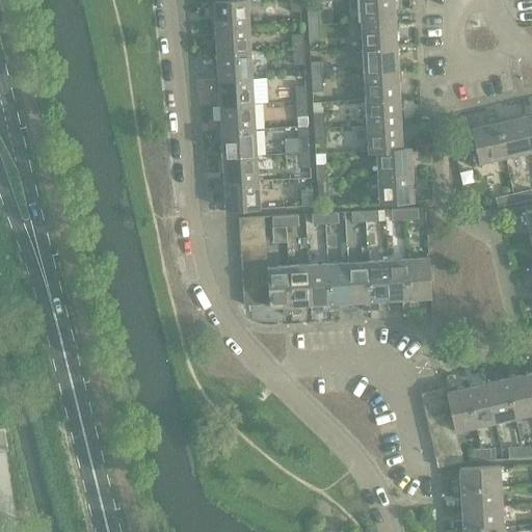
[(242,0),(214,2),(215,28),(249,27),(247,0),(242,0)]
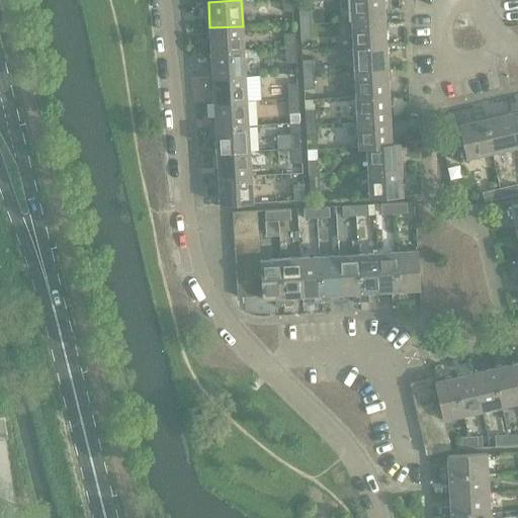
[(292,0),(282,0),(283,12),(293,11),(292,0)]
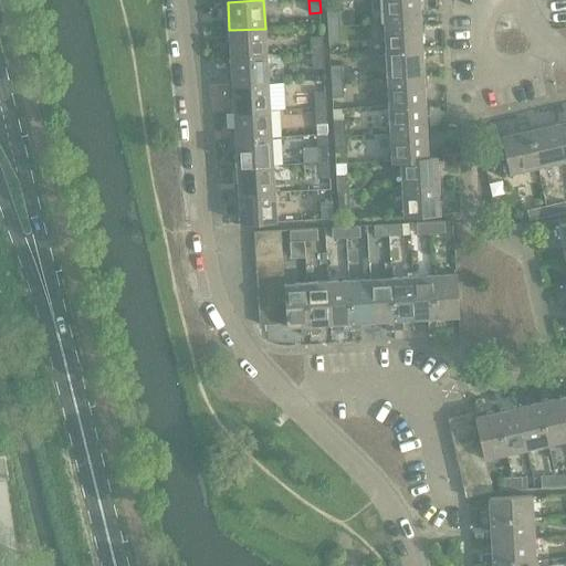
[(383,0),(385,23),(420,22),(418,0),(383,0)]
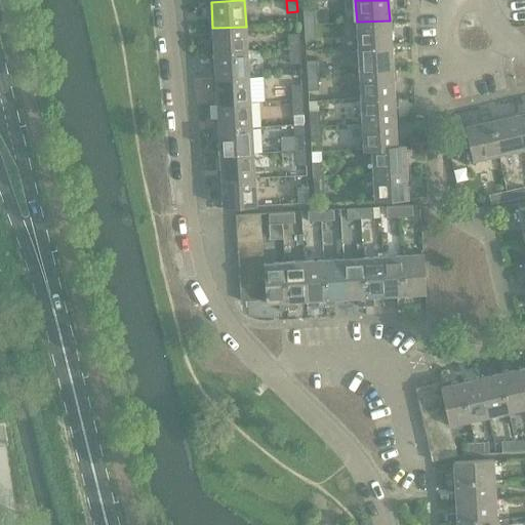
[(304,10),(305,26),(315,25),(314,10),(304,10)]
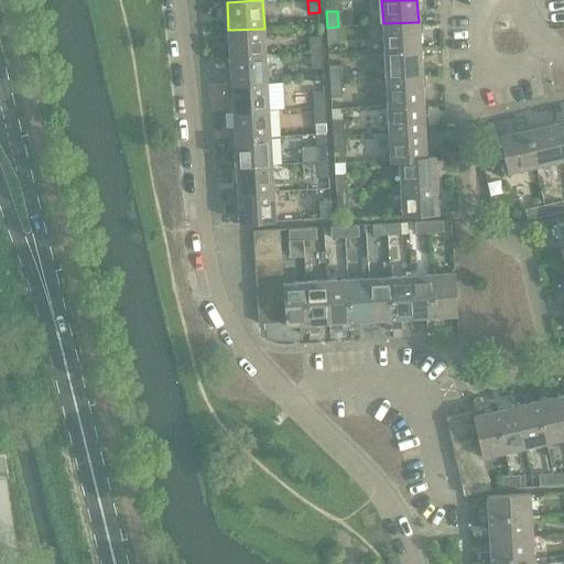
[(419,22),(383,23),(384,51),(420,50),(419,22)]
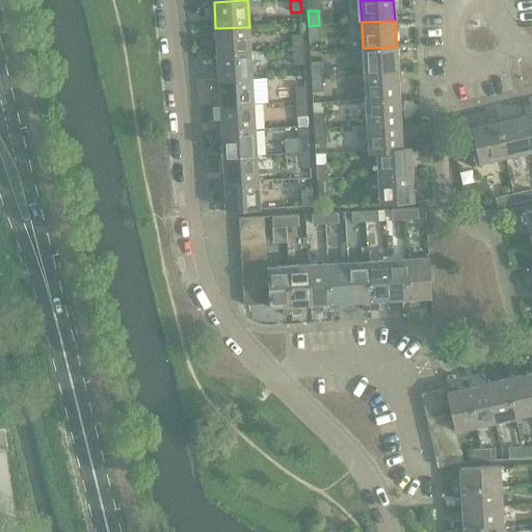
[(319,25),(309,26),(309,41),(319,40),(319,25)]
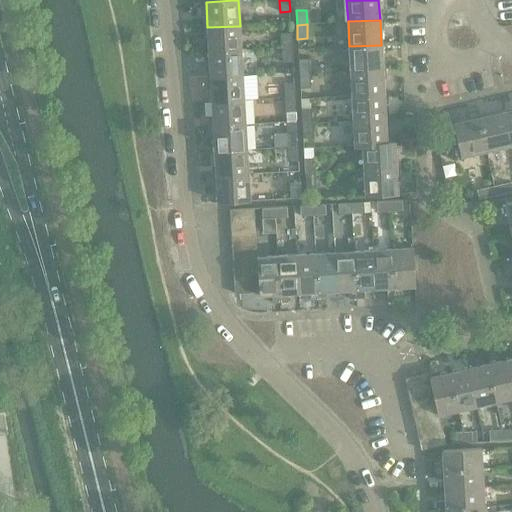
[(240,26),(207,27),(209,52),(241,50),(240,26)]
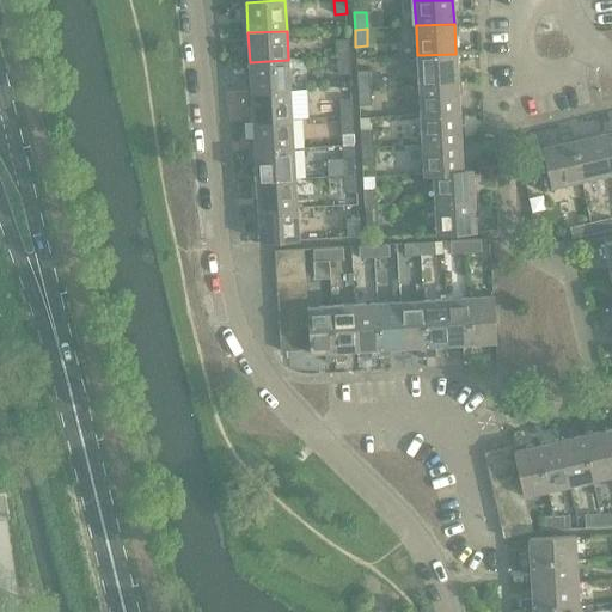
[(336,41),(337,57),(349,57),(348,40),(336,41)]
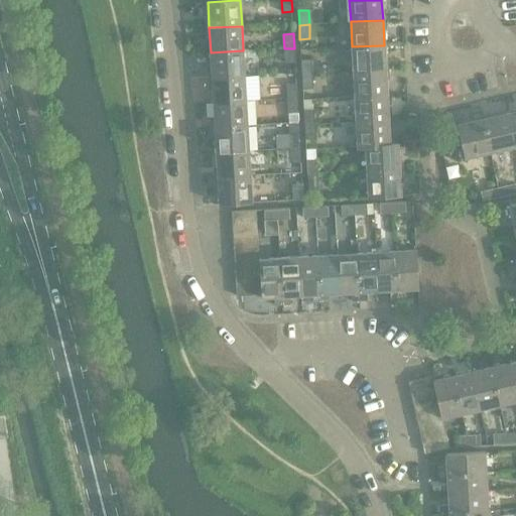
[(384,45),(352,46),(353,72),(386,70),(384,45)]
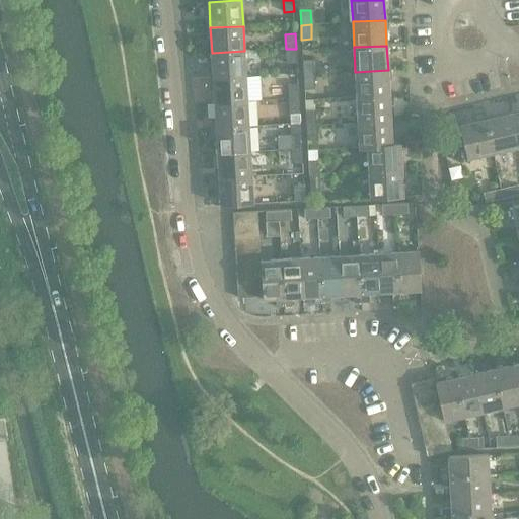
[(296,49),(286,49),(287,64),(297,63),(296,49)]
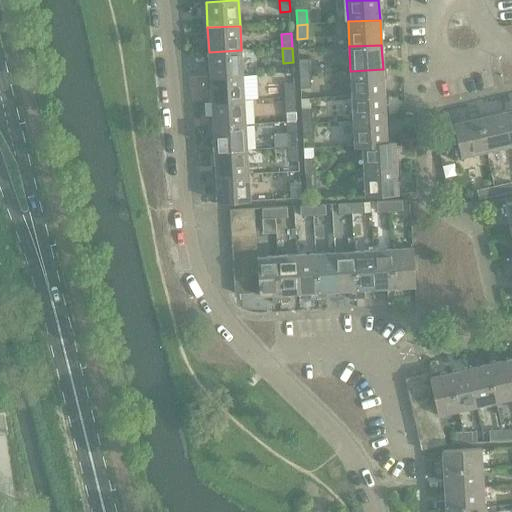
[(241,50),(209,52),(210,77),(243,75),(241,50)]
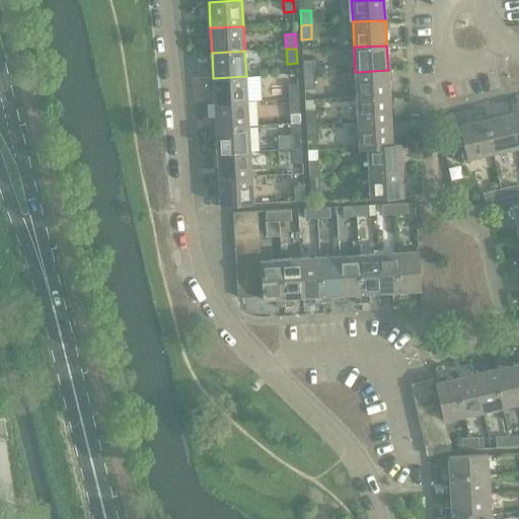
[(303,61),(303,75),(313,75),(313,60),(303,61)]
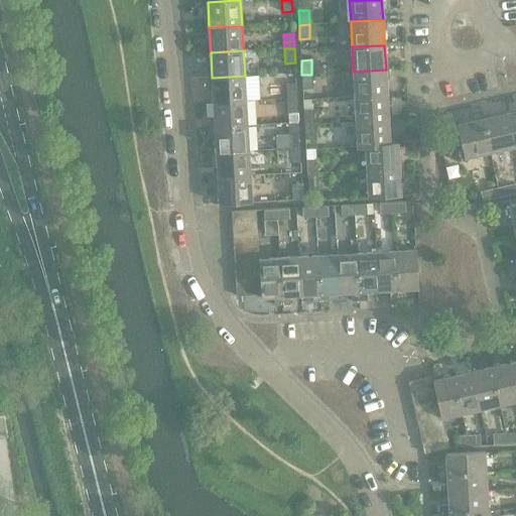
[(386,70),(353,72),(355,97),(387,95),(386,70)]
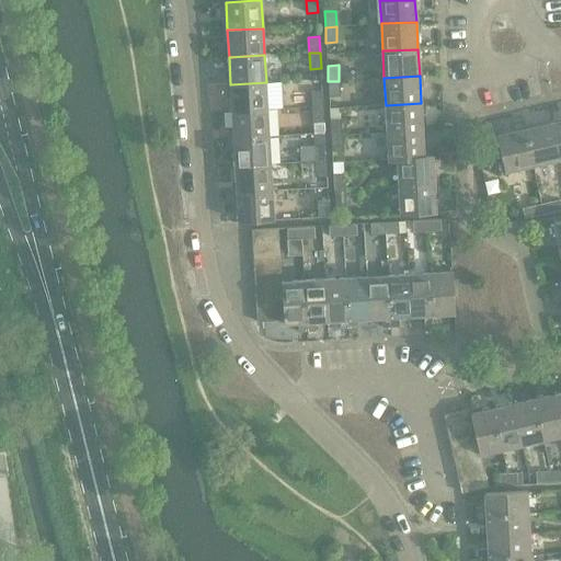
[(339,81),(328,81),(329,98),(340,96),(339,81)]
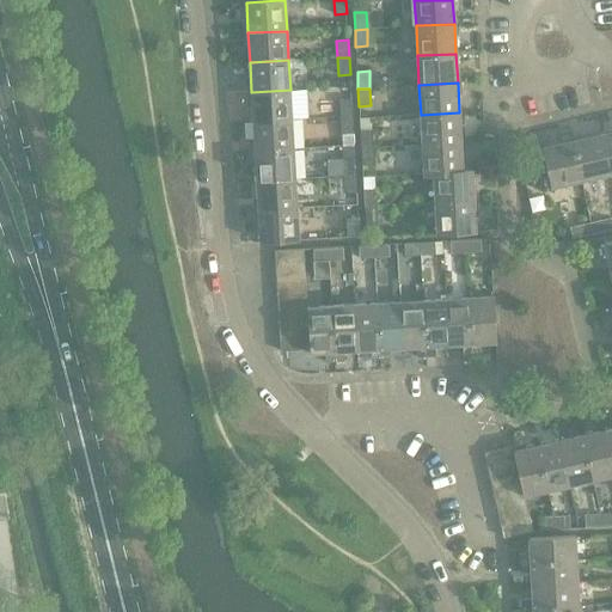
[(291,90),(251,92),(252,122),(292,120),(291,90)]
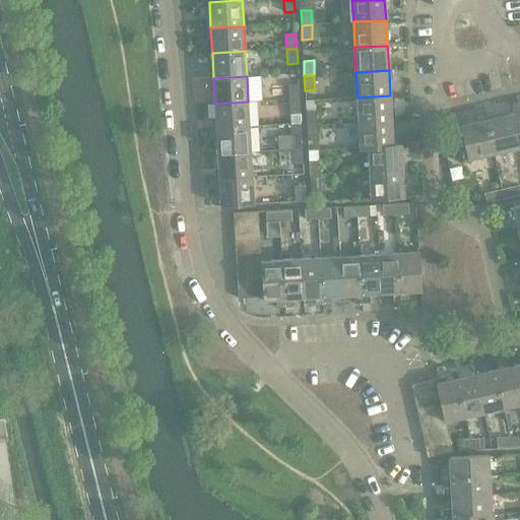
[(288,84),(289,100),(300,99),(299,84),(288,84)]
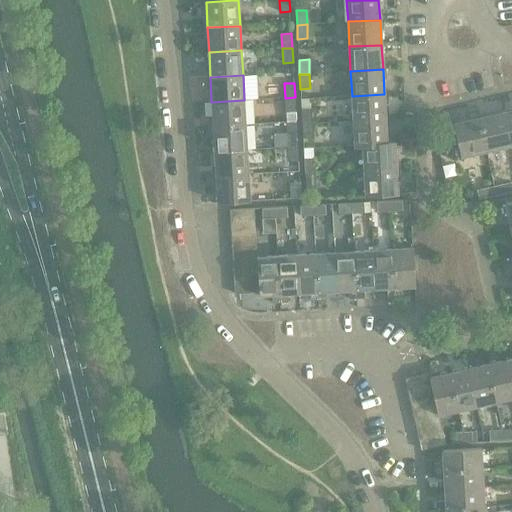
[(384,94),(352,96),(353,121),(386,119),(384,94)]
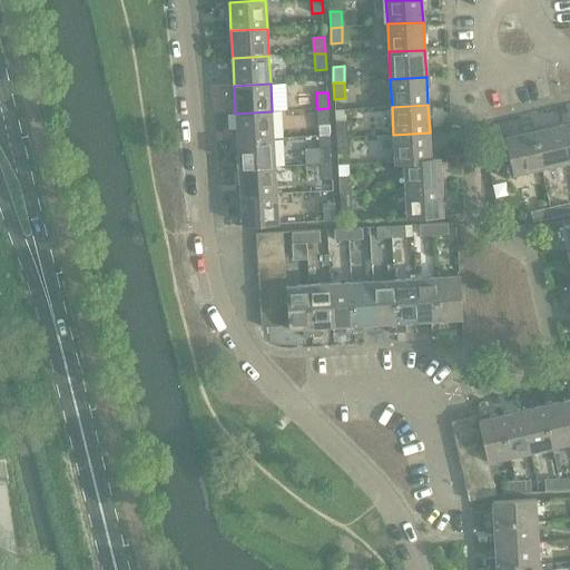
[(328,108),(317,109),(318,125),(330,125),(328,108)]
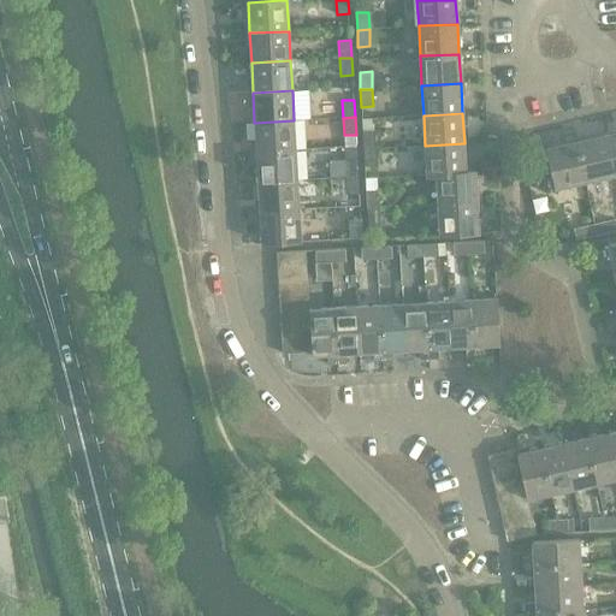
[(294,120),(254,123),(256,153),(295,150),(294,120)]
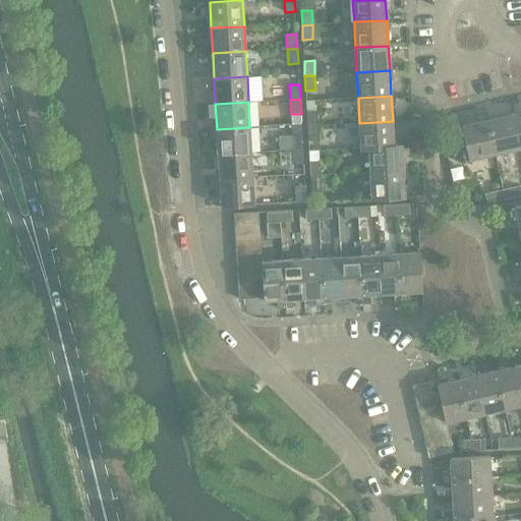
[(306,111),(307,126),(317,125),(316,111),(306,111)]
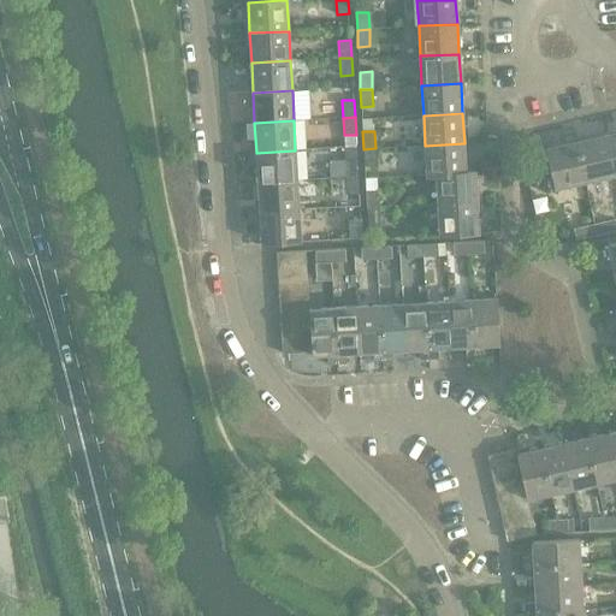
[(615,132),(605,135),(615,176),(615,175),(615,132)]
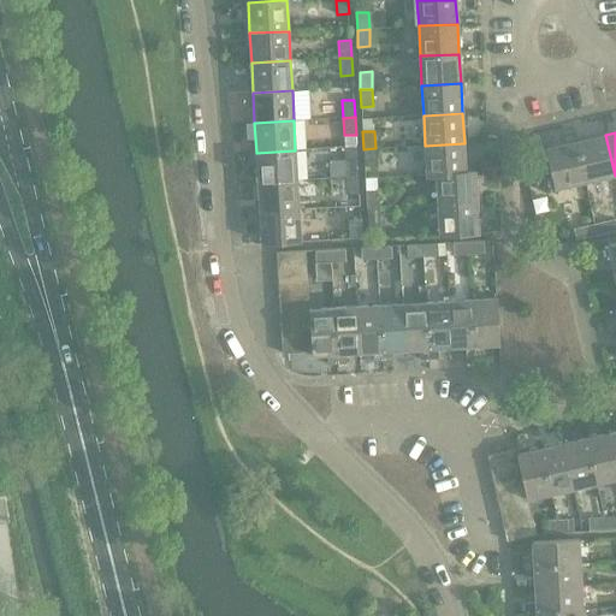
[(605,135),(576,142),(586,182),(615,176),(605,135)]
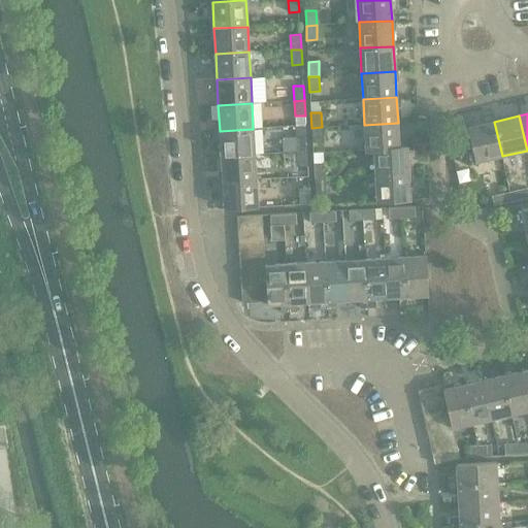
[(502,156),(494,122),(468,127),(475,162),(502,156)]
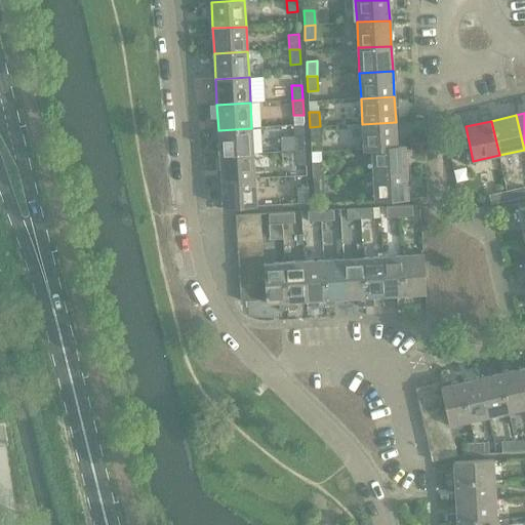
[(396,122),(362,124),(363,151),(371,150),(371,149),(397,148),(397,147),(396,122)]
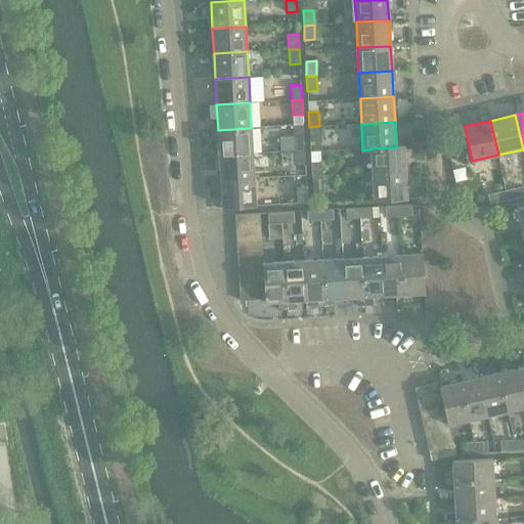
[(319,126),(309,127),(310,141),(320,141),(319,126)]
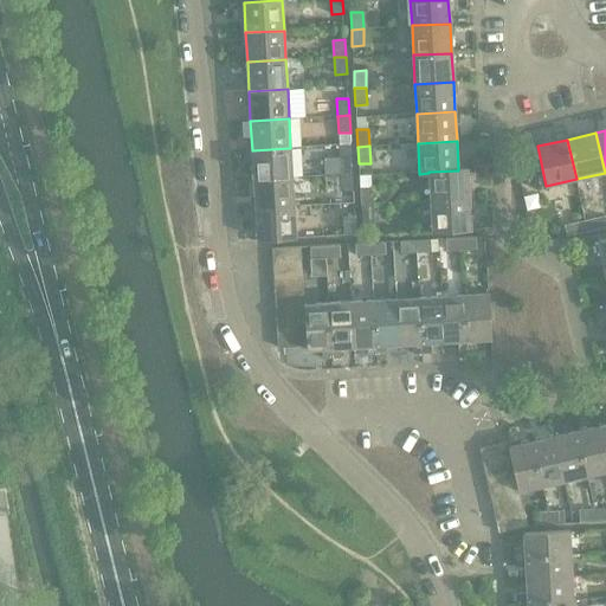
[(290,148),(252,150),(253,180),(292,178),(290,148)]
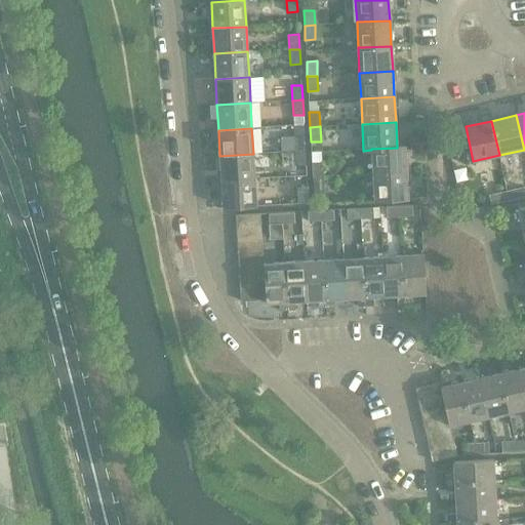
[(294,136),(295,151),(306,151),(305,135),(294,136)]
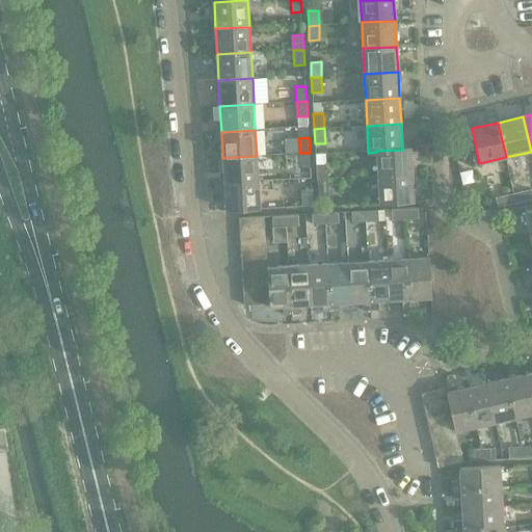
[(376,151),(376,152),(378,177),(411,175),(410,148),(402,149),(402,150),(376,151)]
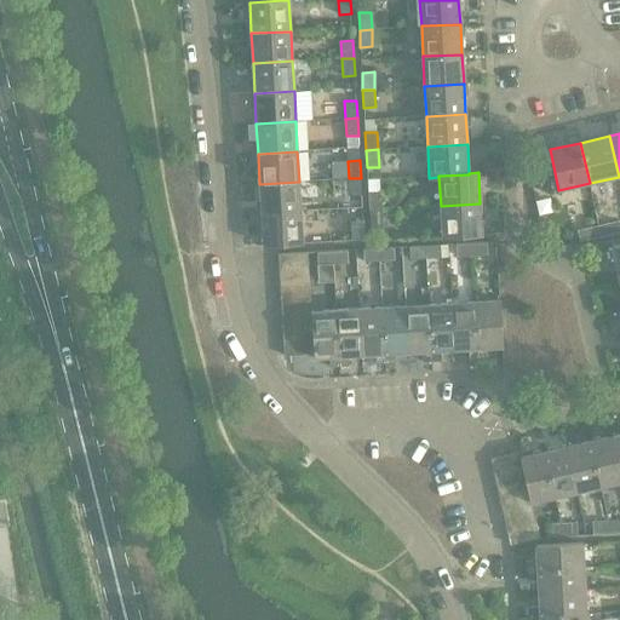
[(361,178),(349,178),(349,196),(361,195),(361,178)]
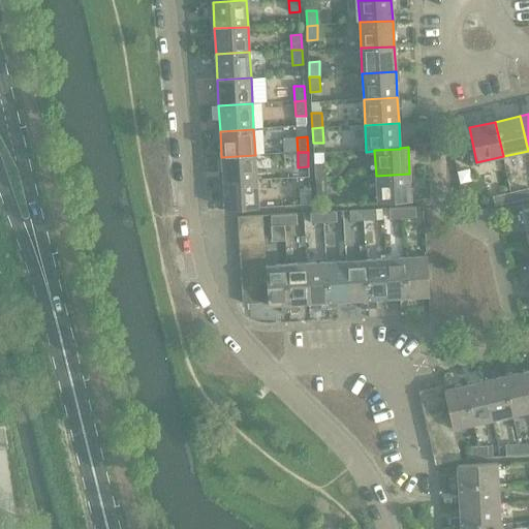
[(255,155),(221,157),(223,182),(256,181),(255,155)]
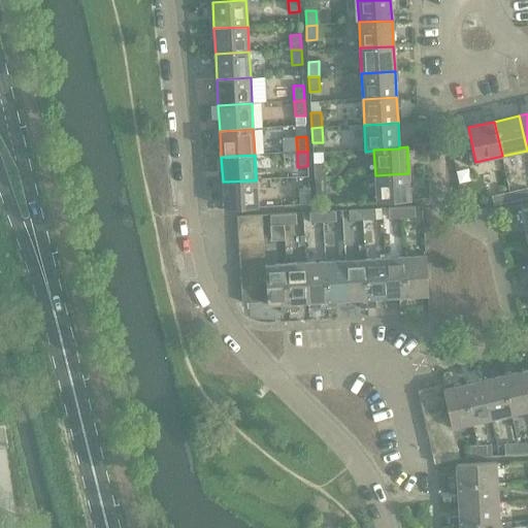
[(314,164),(315,178),(325,178),(324,163),(314,164)]
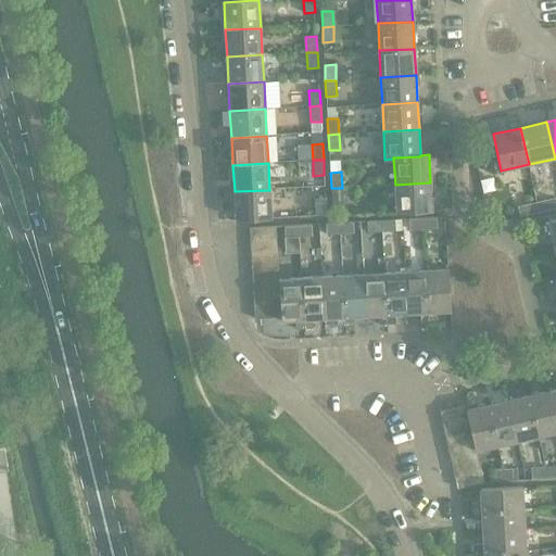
[(430,182),(395,185),(396,213),(432,211),(430,182)]
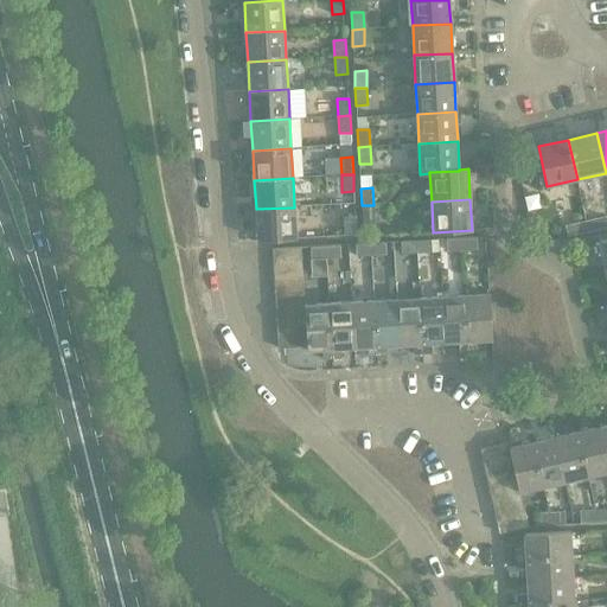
[(374,205),(362,205),(363,223),(375,222),(374,205)]
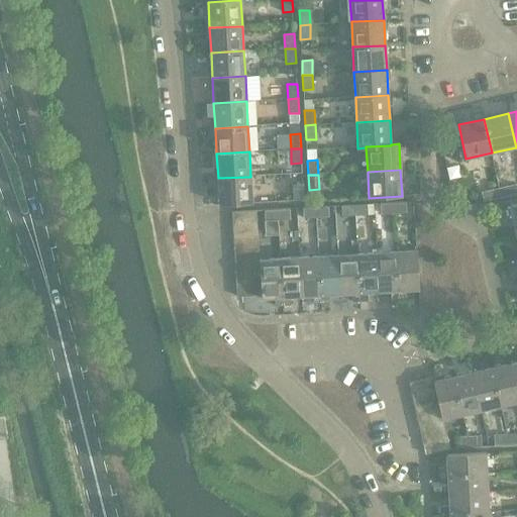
[(250,177),(218,178),(219,204),(252,203),(250,177)]
